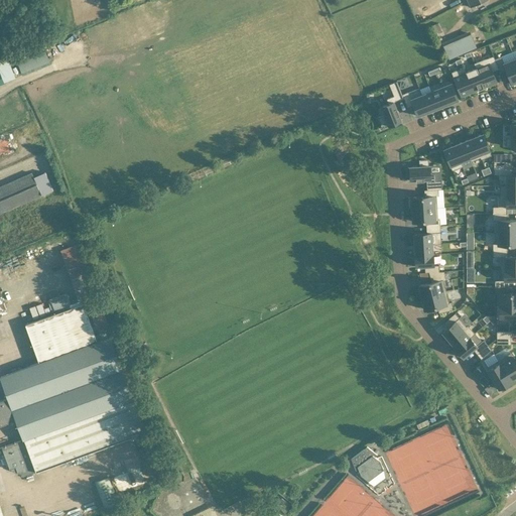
[(438,22),(431,26),(434,33),(442,30),(438,22)]
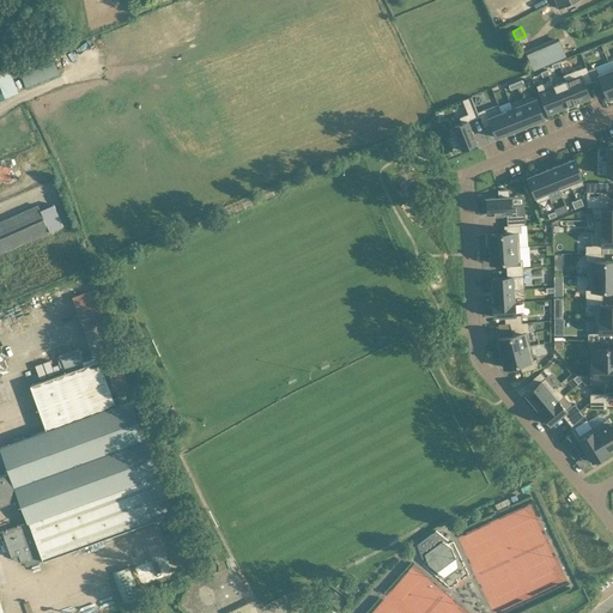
[(535,67),(564,55),(557,40),(526,53),(533,68),(535,67)]
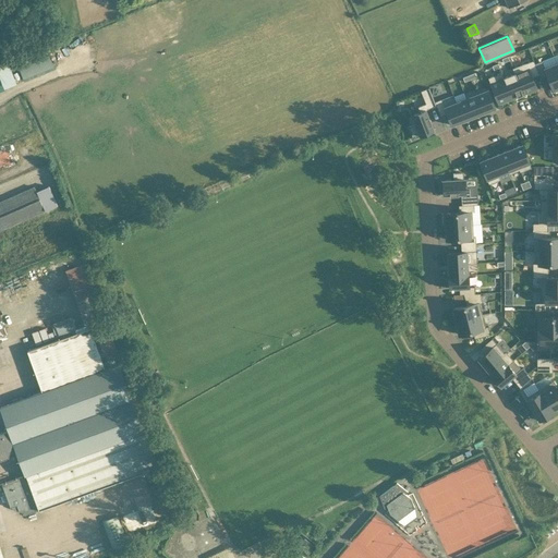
[(23,80),(57,71),(52,55),(20,63),(23,80)]
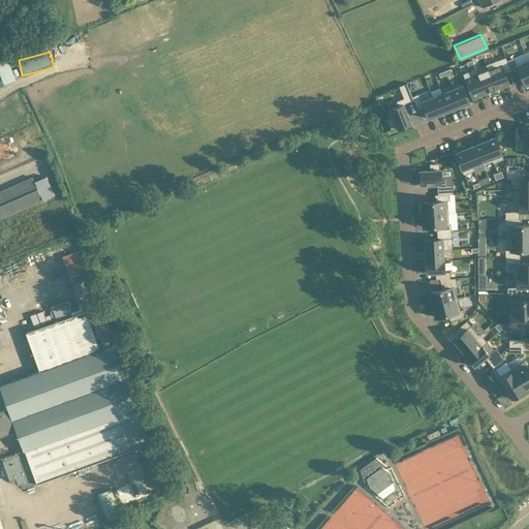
[(525,53),(514,58),(517,64),(528,60),(525,53)]
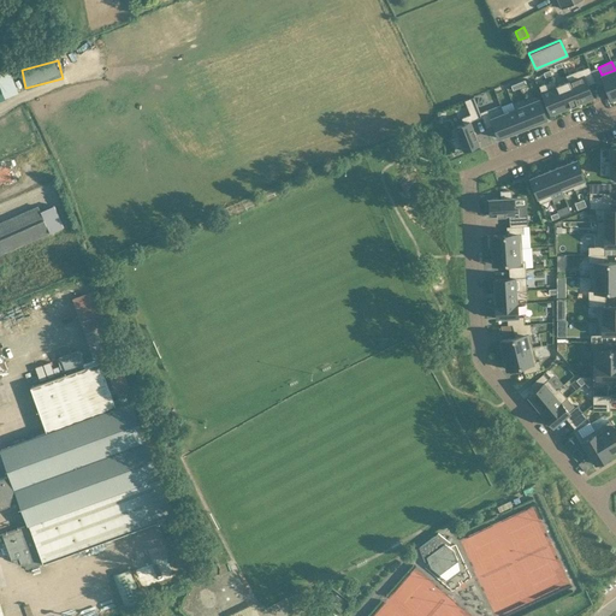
[(581,69),(566,75),(578,104),(587,100),(593,98),(588,88),(587,86),(588,86),(591,84),(596,82),(591,70),(590,69),(588,66),(581,70),(581,69)]
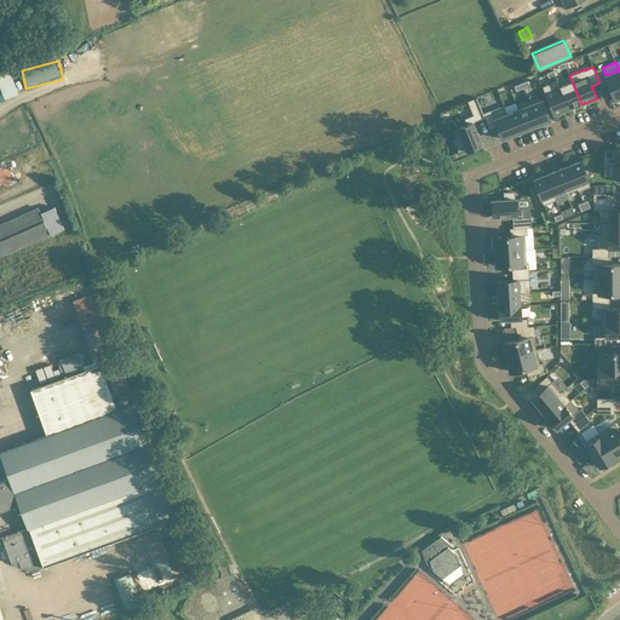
[(598,69),(595,70),(600,82),(601,86),(606,85),(608,84),(610,91),(615,101),(619,97),(619,74),(619,70),(606,75),(602,68),(598,69)]
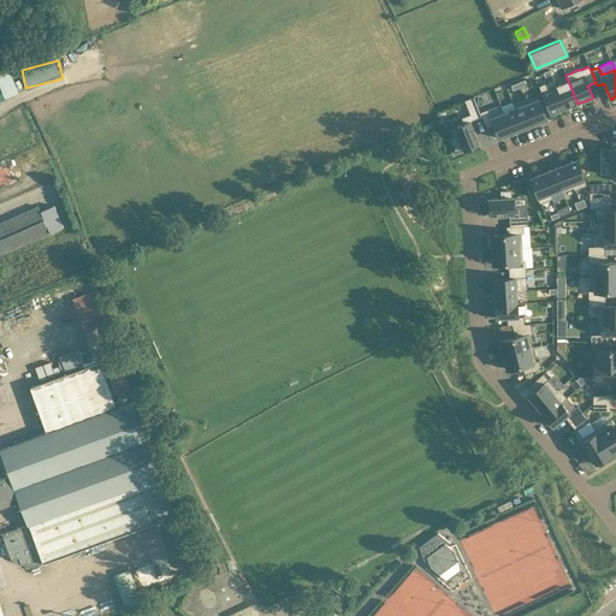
[(557,86),(556,86),(566,108),(575,105),(578,104),(566,75),(568,81),(567,81),(563,82),(557,86)]
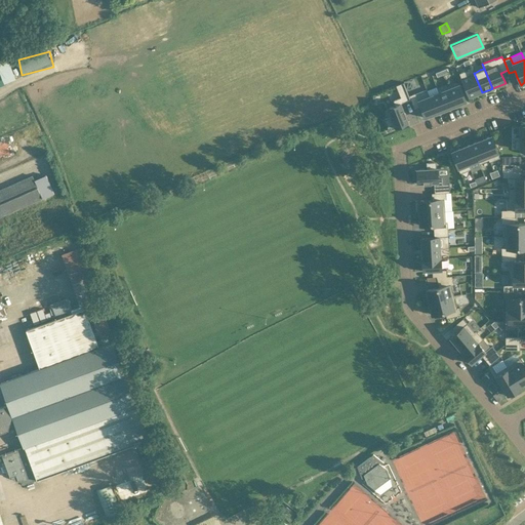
[(460,73),(459,73),(459,74),(469,97),(469,98),(482,92),(474,73),(475,73),(474,70),(473,68),(460,73)]
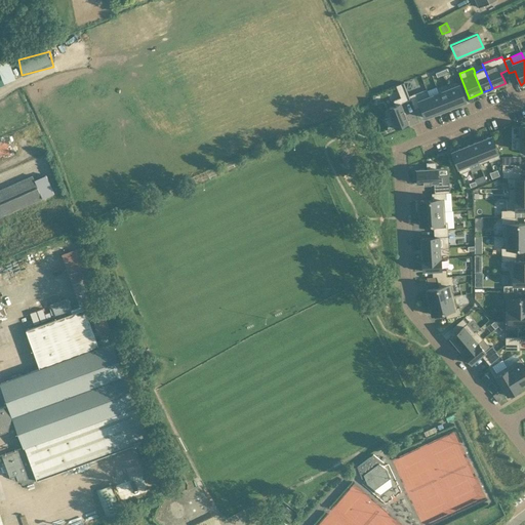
[(390,117),(385,119),(388,126),(388,128),(394,125),(395,126),(395,127),(396,127),(396,129),(404,125),(404,124),(403,124),(404,123),(408,122),(407,121),(406,116),(403,110),(401,104),(410,99),(409,95),(405,87),(403,82),(400,84),(396,85),(398,91),(401,97),(397,98),(393,101),(395,106),(388,109),(391,116),(391,117),(390,117)]
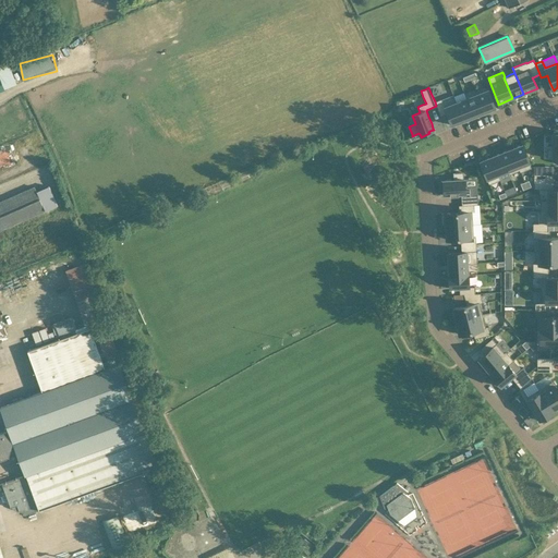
[(475,92),(476,94),(484,112),(495,108),(494,105),(487,87),(485,88),(475,92)]
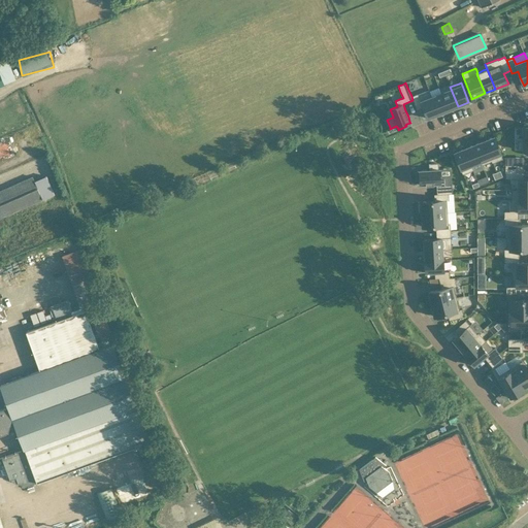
[(451,89),(441,93),(448,110),(458,106),(451,89)]
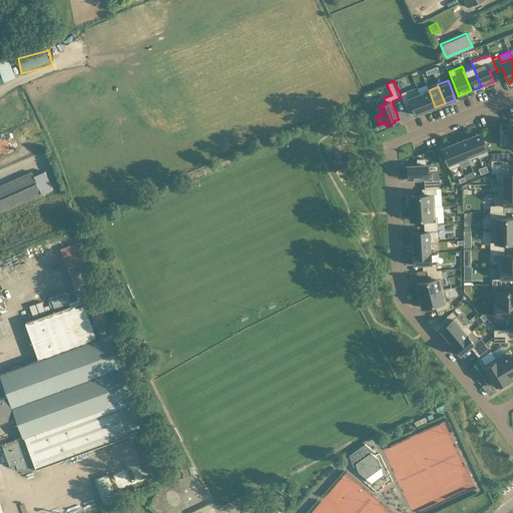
[(429,90),(419,94),(426,111),(435,107),(429,90)]
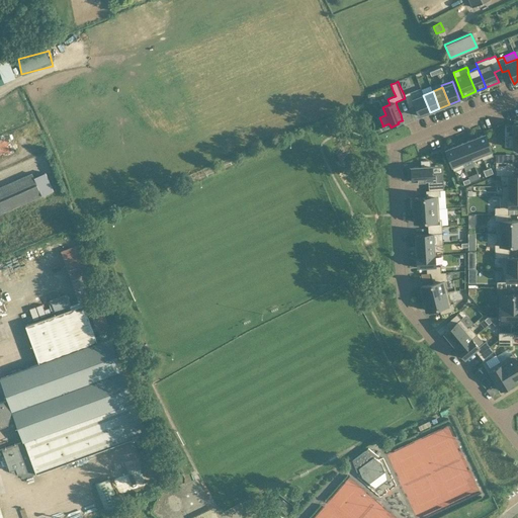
[(404,94),(405,98),(409,107),(414,105),(415,105),(416,106),(419,116),(425,113),(430,112),(423,95),(419,96),(413,99),(411,96),(410,92),(404,94)]
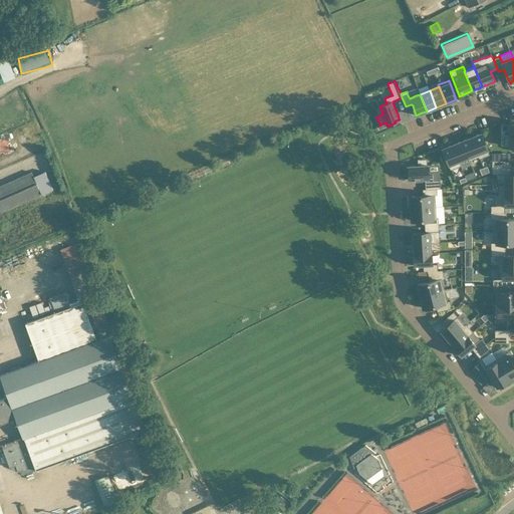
[(509,135),(504,135),(504,136),(504,143),(504,145),(509,145),(509,147),(512,147),(512,151),(513,151),(513,120),(510,121),(510,123),(509,123),(509,135)]
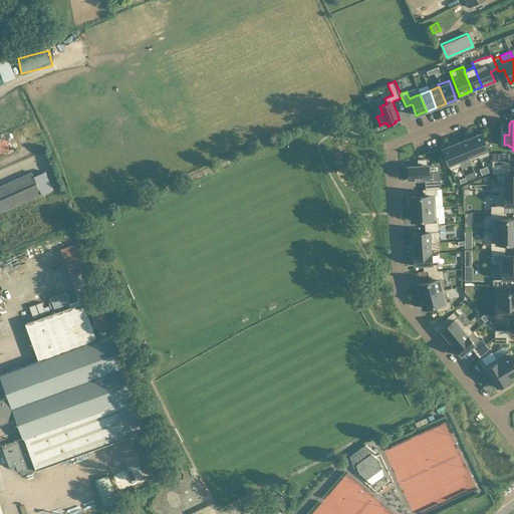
[(481,133),(471,137),(479,157),(478,157),(479,159),(480,159),(489,155),(484,141),(482,136),(481,133)]
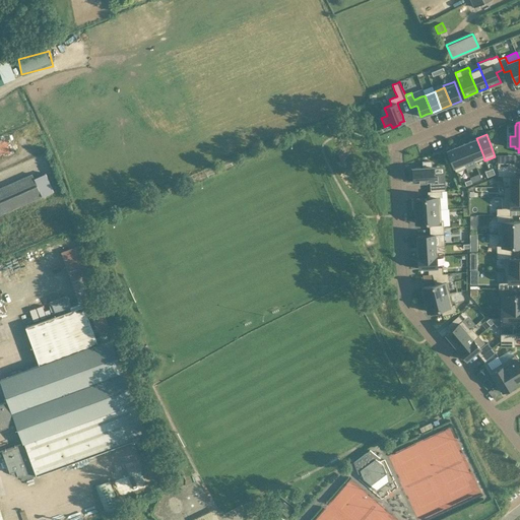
[(476,138),(467,142),(473,159),(473,160),(474,163),(483,158),(484,158),(476,138)]
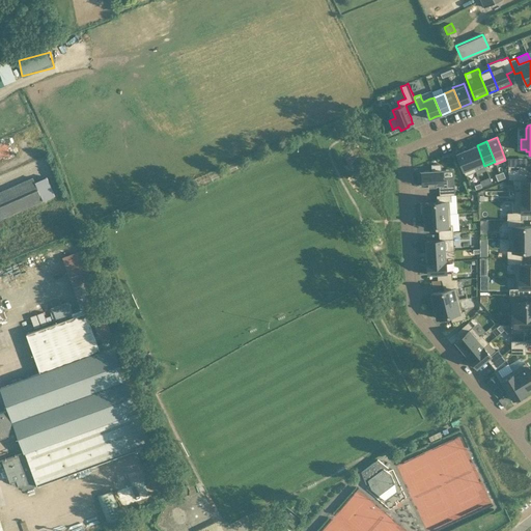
[(477,145),(467,149),(474,167),(474,166),(482,163),(483,163),(477,145)]
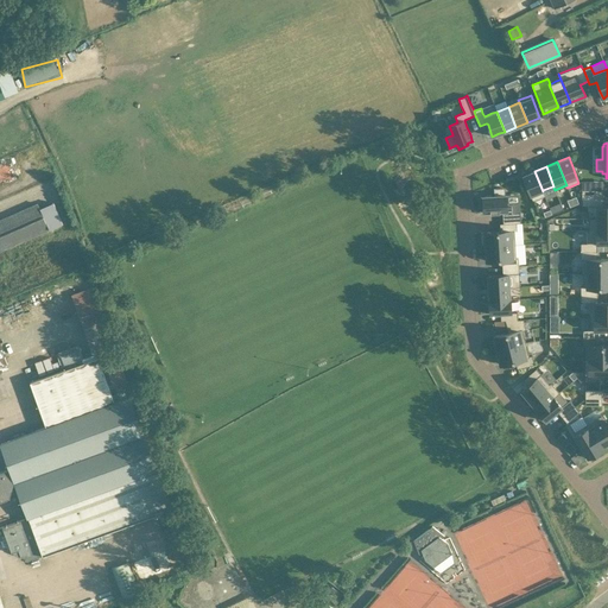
[(523,176),(524,177),(531,196),(533,201),(545,196),(544,194),(543,190),(543,191),(534,171),(523,176)]
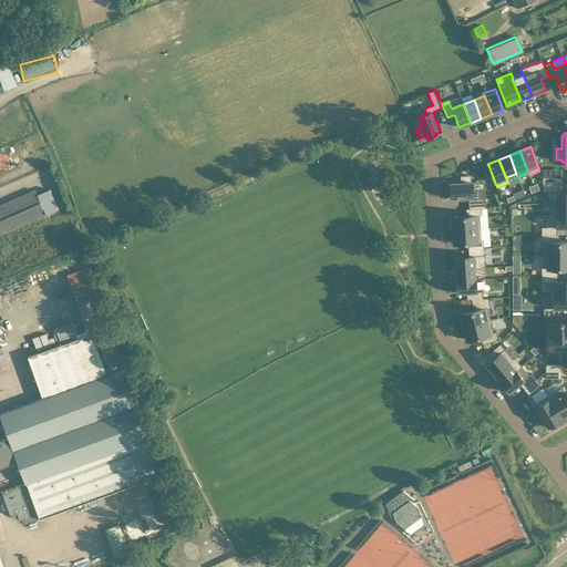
[(543,177),(543,185),(562,185),(562,177),(562,168),(543,168),(543,177)]
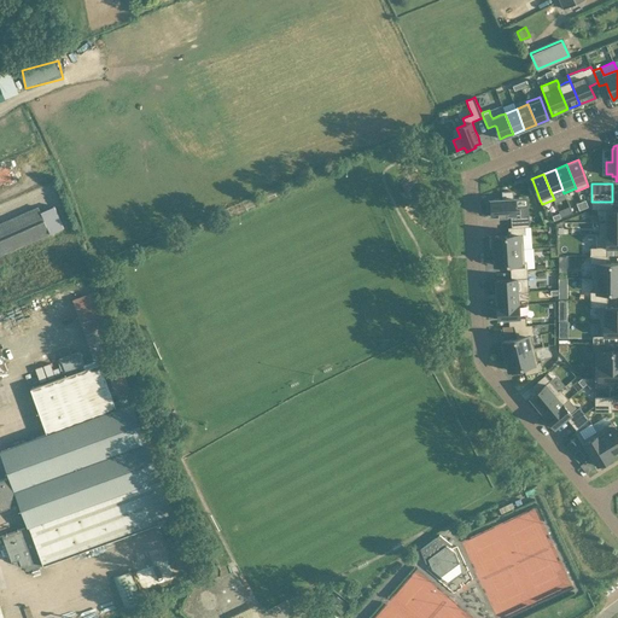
[(489,200),(488,200),(489,210),(491,210),(491,211),(491,216),(499,216),(503,215),(507,215),(509,215),(511,215),(514,215),(514,217),(511,217),(512,227),(525,227),(530,227),(529,216),(528,197),(514,198),(513,198),(513,196),(513,191),(503,192),(503,191),(502,191),(502,192),(502,198),(502,199),(496,199),(490,199),(490,200),(489,200)]
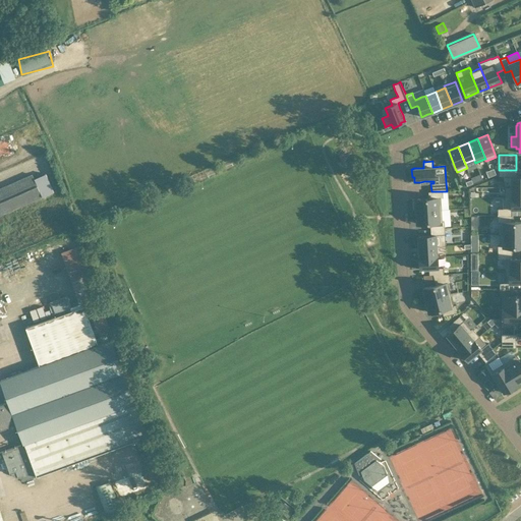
[(0,215),(42,197),(32,175),(0,188),(0,215)]
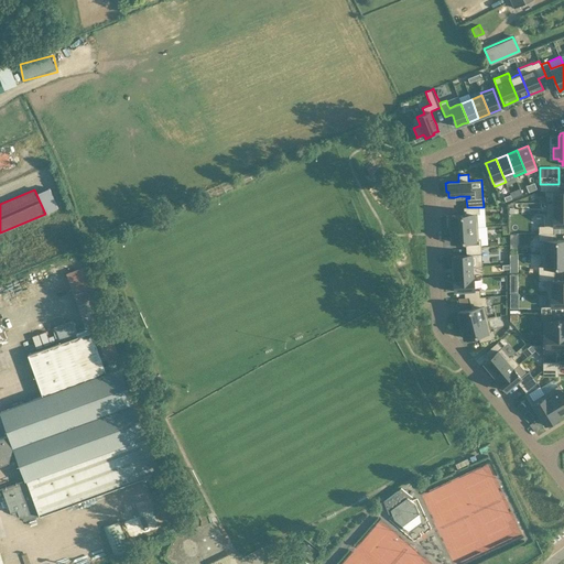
[(553,203),(563,203),(563,190),(559,191),(553,191),(553,198),(553,203)]
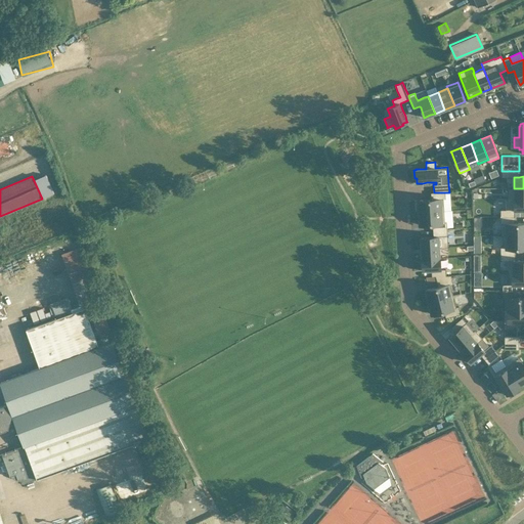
[(500,188),(500,199),(506,199),(508,199),(523,199),(523,188),(514,188),(508,188),(500,188)]
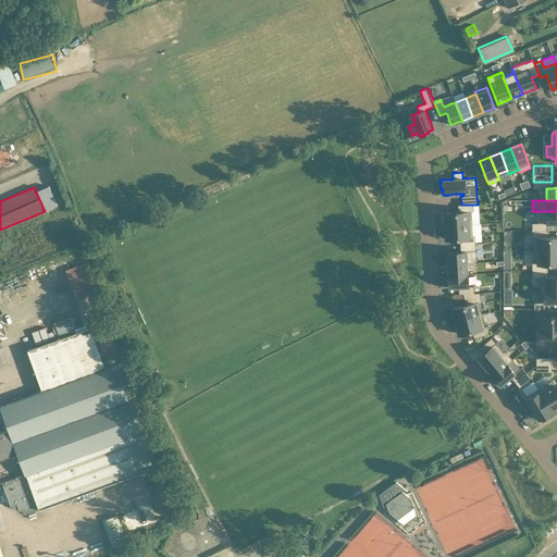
[(444,215),(443,215),(443,224),(444,224),(445,223),(445,224),(445,225),(472,224),(471,212),(471,211),(473,211),(473,205),(461,205),(460,205),(458,205),(458,211),(458,212),(444,212),(444,215)]
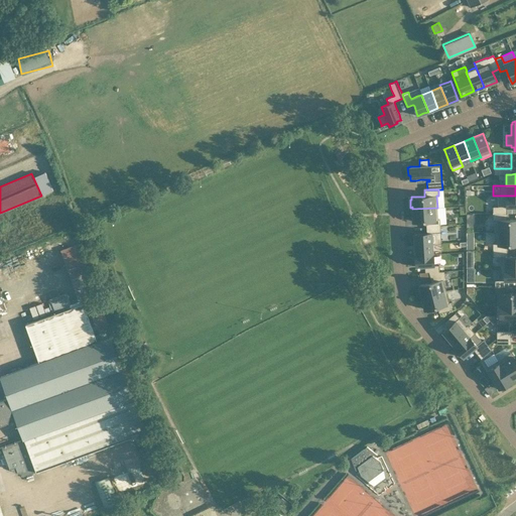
[(498,207),(498,208),(507,208),(515,207),(515,196),(500,196),(498,196),(498,207)]
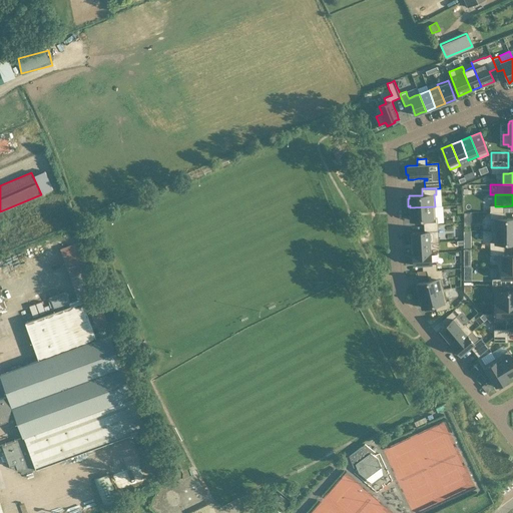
[(435,206),(410,207),(411,219),(420,219),(424,219),(424,225),(438,224),(438,222),(444,222),(443,206),(435,206)]
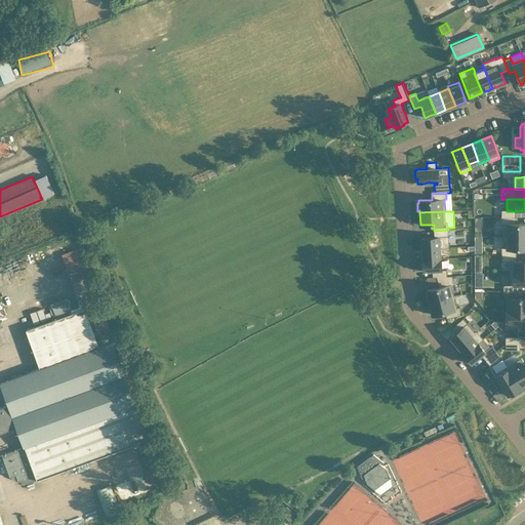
[(503,224),(503,236),(524,235),(524,223),(523,224),(516,224),(503,224)]
